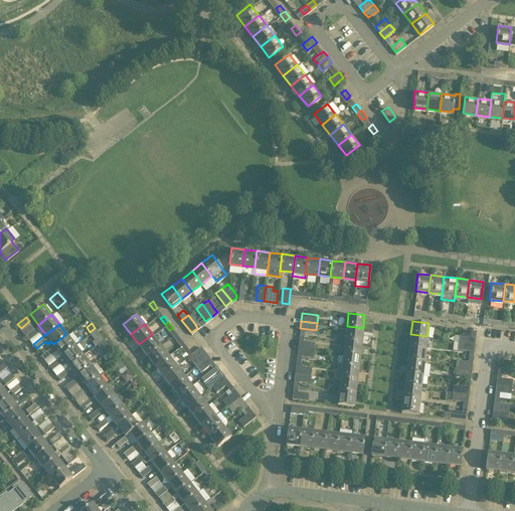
[(345,339),(361,341),(363,328),(347,326),(345,339)]
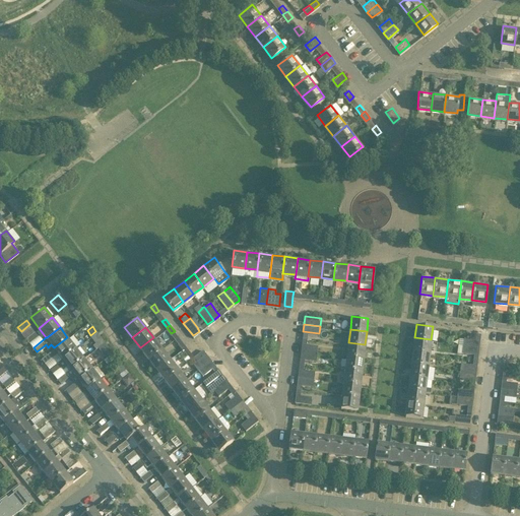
[(38,334),(35,330),(25,337),(28,341),(38,334)]
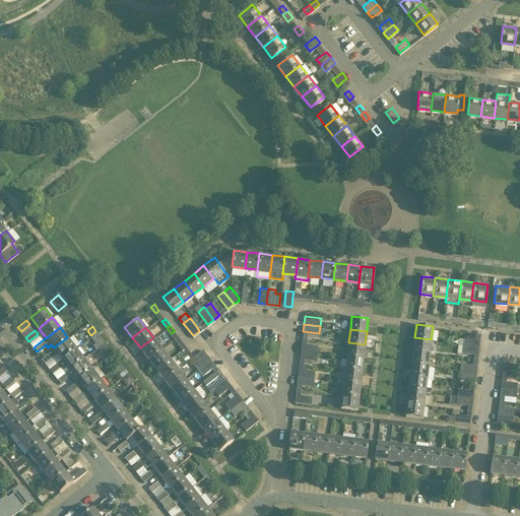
[(479,345),(480,337),(464,335),(463,343),(479,345)]
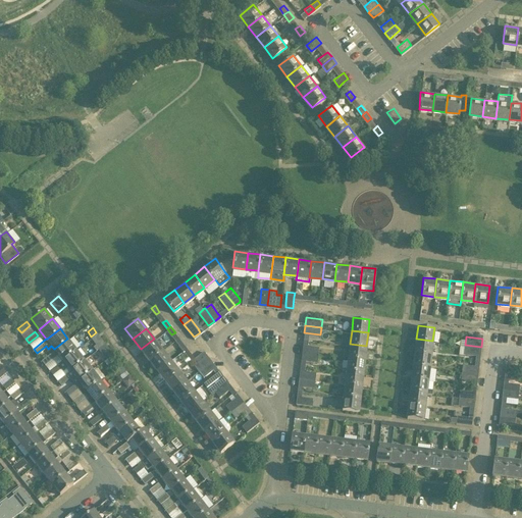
[(75,349),(67,339),(54,349),(41,359),(45,363),(57,353),(62,359),(75,349)]
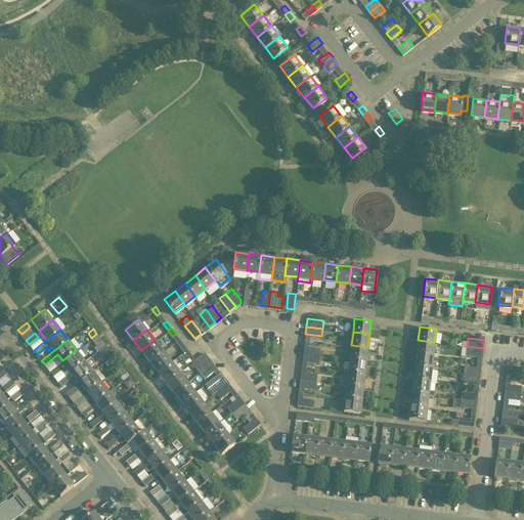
[(149,360),(162,350),(155,340),(141,350),(149,360)]
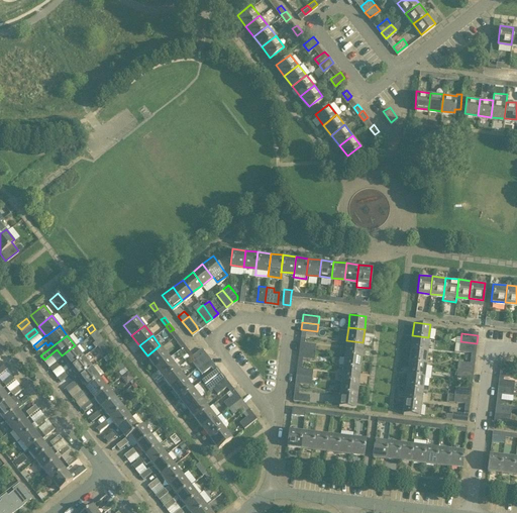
[(412,335),(411,347),(427,349),(433,350),(434,338),(428,337),(412,335)]
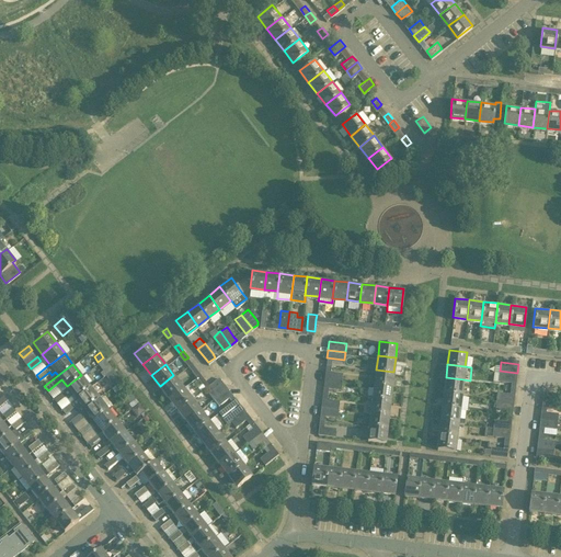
[(195,365),(191,368),(196,375),(201,372),(195,365)]
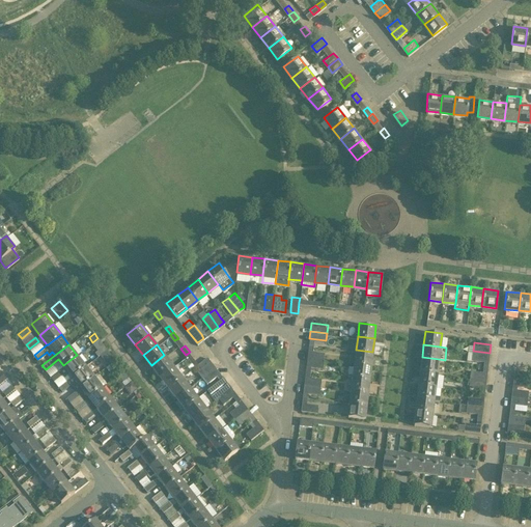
[(308,349),(307,357),(324,359),(325,351),(308,349)]
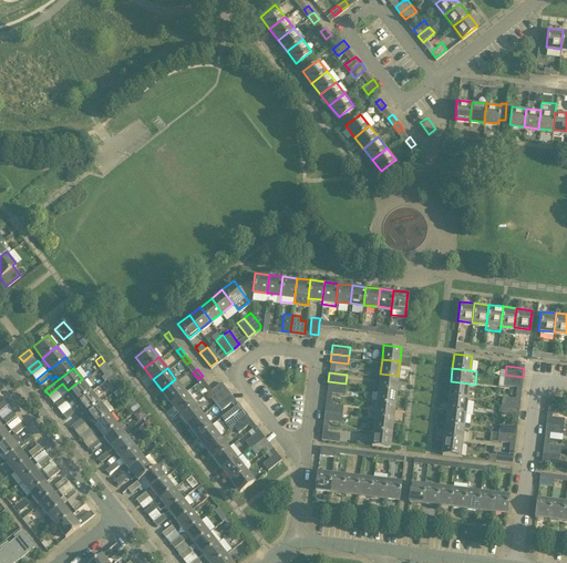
[(379,387),(397,389),(398,376),(380,374),(379,387)]
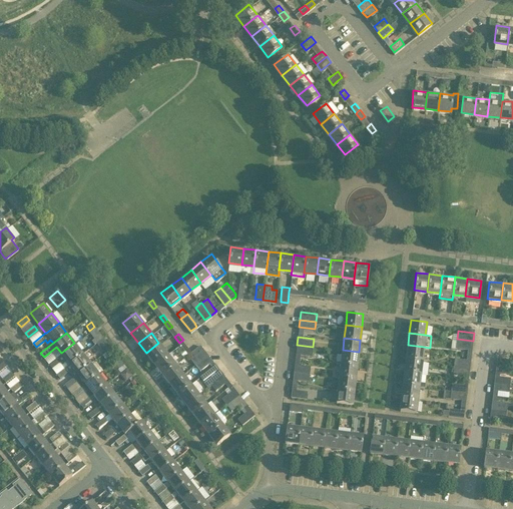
[(472,348),(473,341),(457,339),(456,346),(472,348)]
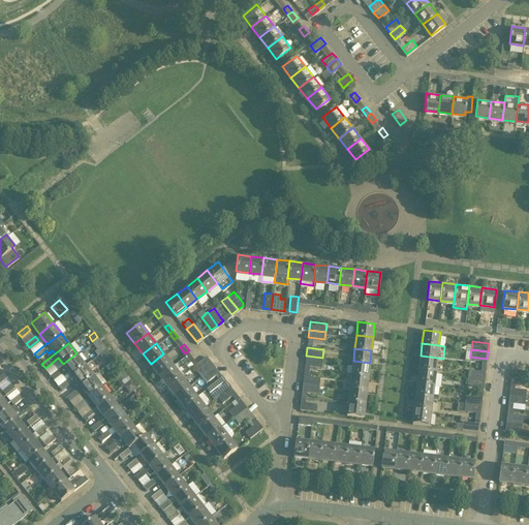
[(106,362),(113,357),(109,350),(101,356),(106,362)]
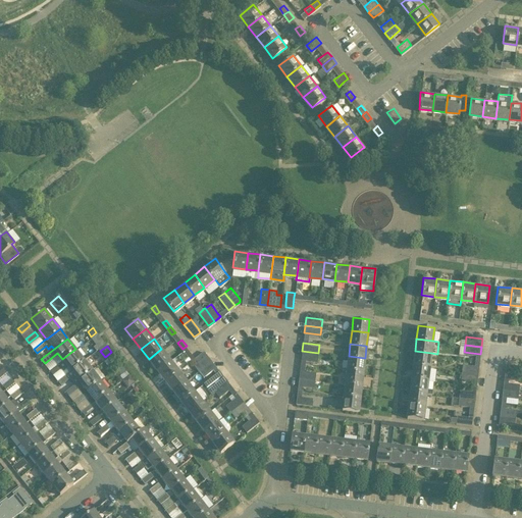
[(187,346),(183,349),(188,355),(191,353),(187,346)]
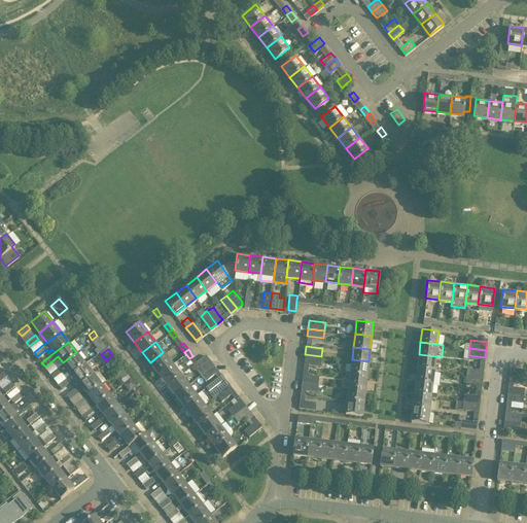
[(84,362),(76,352),(63,362),(59,365),(49,372),(54,377),(62,370),(64,373),(68,369),(71,373),(84,362)]
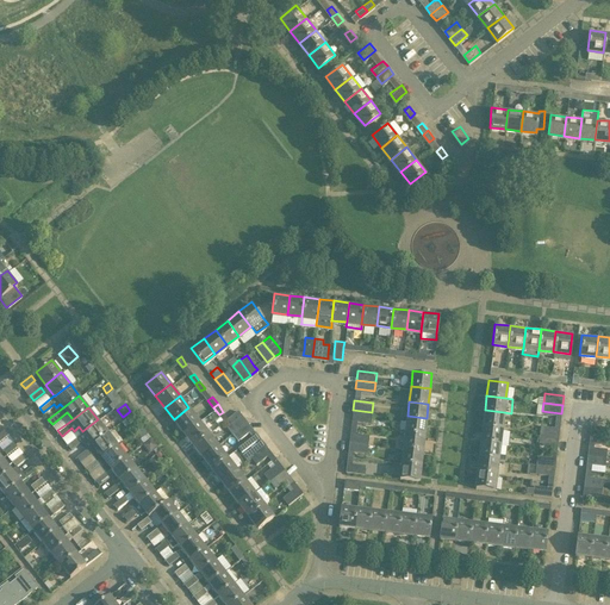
[(184,431),(198,419),(188,407),(174,419),(184,431)]
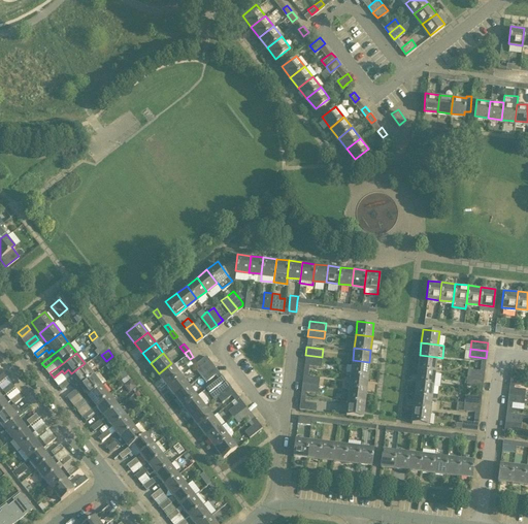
[(201,373),(213,363),(205,353),(197,360),(195,362),(198,365),(196,367),(201,373)]
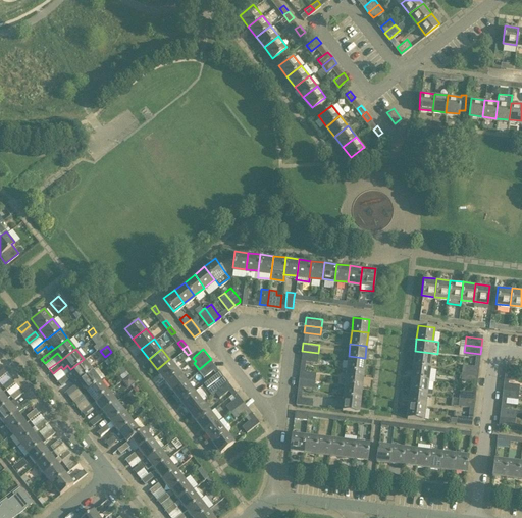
[(318,353),(302,351),(301,358),(317,360),(318,353)]
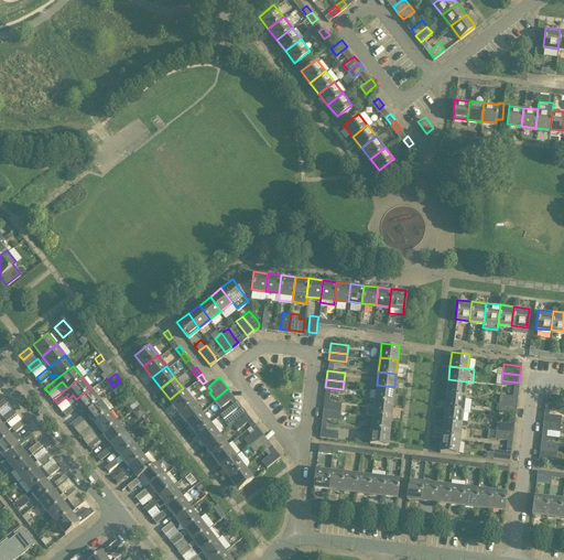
[(446,394),(464,396),(466,381),(448,379),(446,394)]
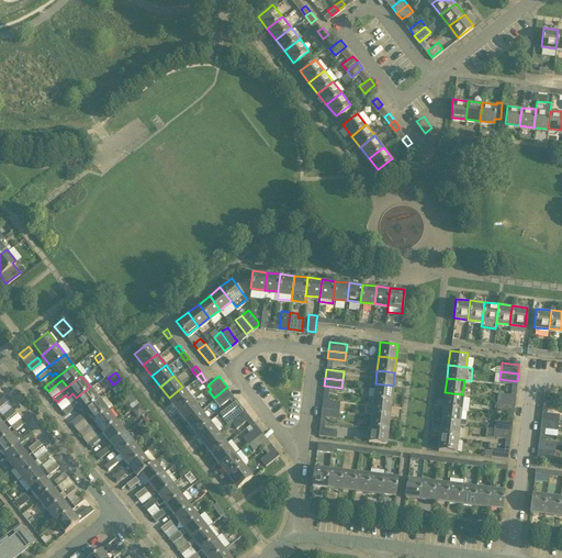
[(76,398),(71,400),(75,405),(77,408),(81,404),(85,409),(99,398),(99,397),(105,391),(97,380),(90,387),(76,398)]
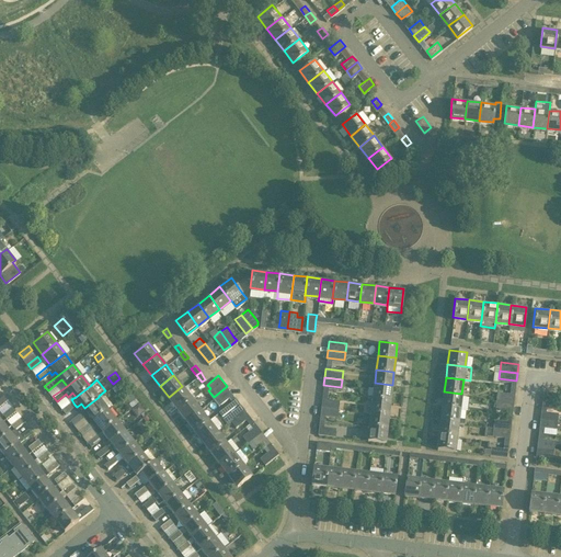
[(373,397),(390,399),(392,385),(375,383),(373,397)]
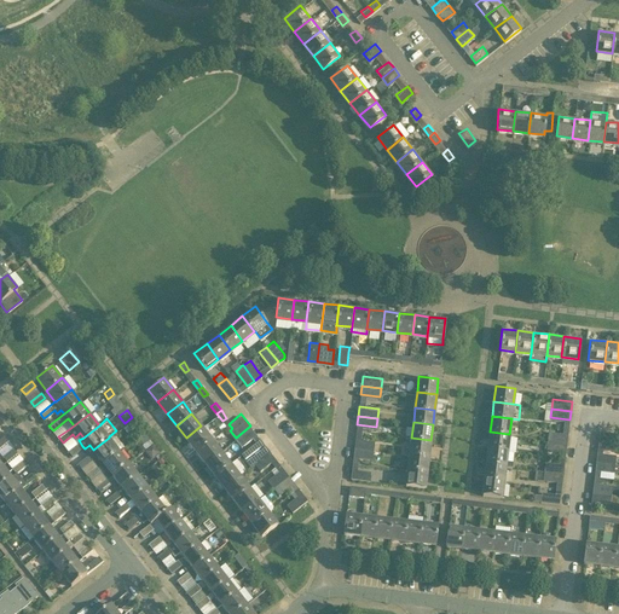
[(195,450),(210,438),(201,426),(186,438),(195,450)]
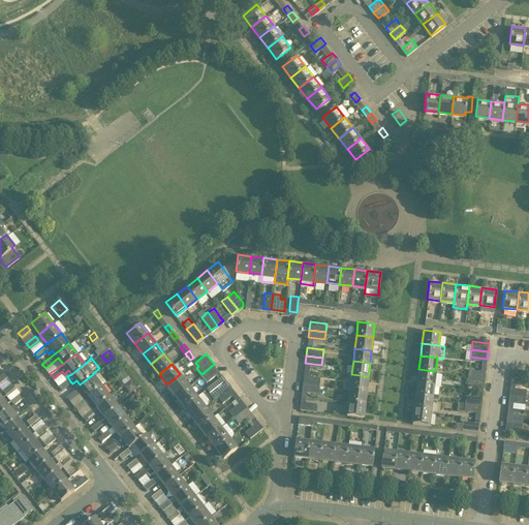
[(214,364),(201,374),(206,380),(219,370),(214,364)]
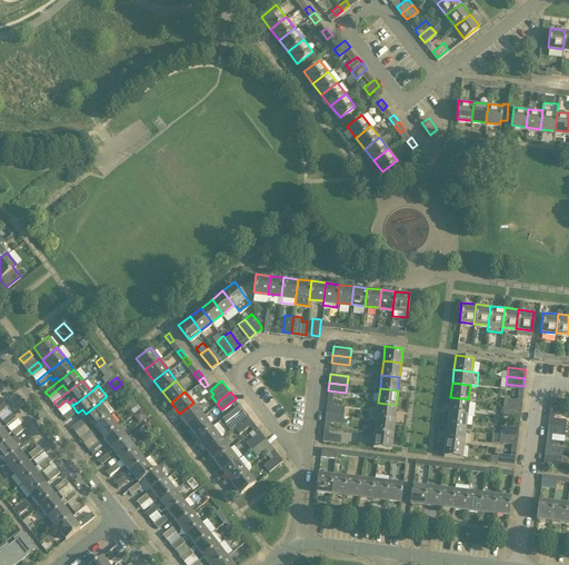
[(521,406),(521,397),(505,395),(503,404),(521,406)]
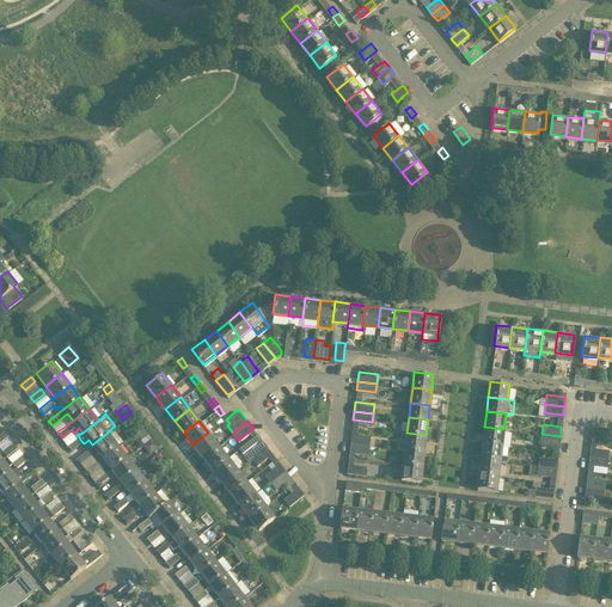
[(611,427),(593,424),(592,434),(611,435),(611,427)]
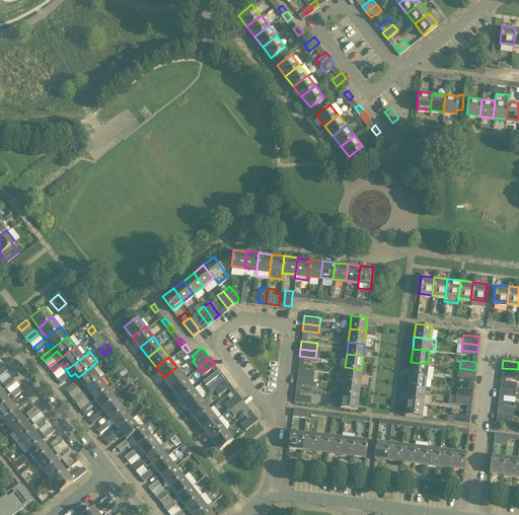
[(411,362),(410,374),(426,376),(432,377),(434,365),(427,364),(411,362)]
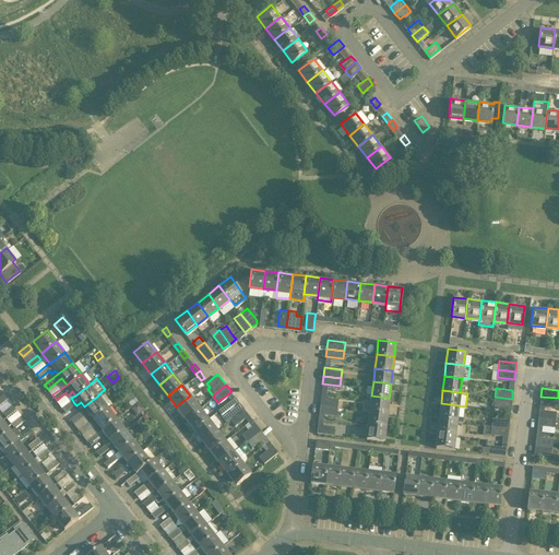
[(321,394),(320,403),(337,405),(339,397),(321,394)]
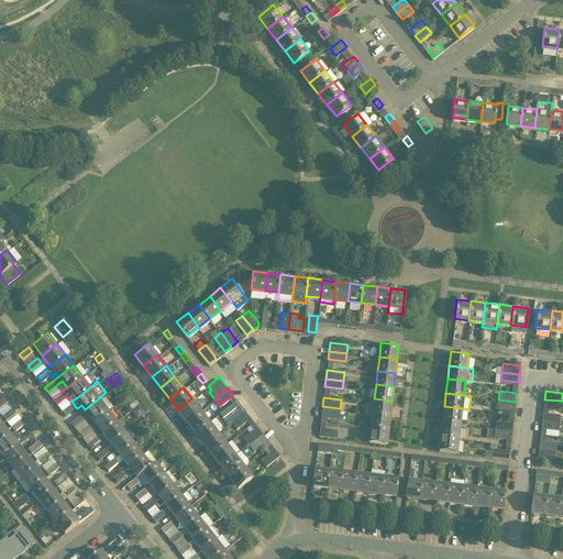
[(99,398),(85,409),(94,420),(108,409),(99,398)]
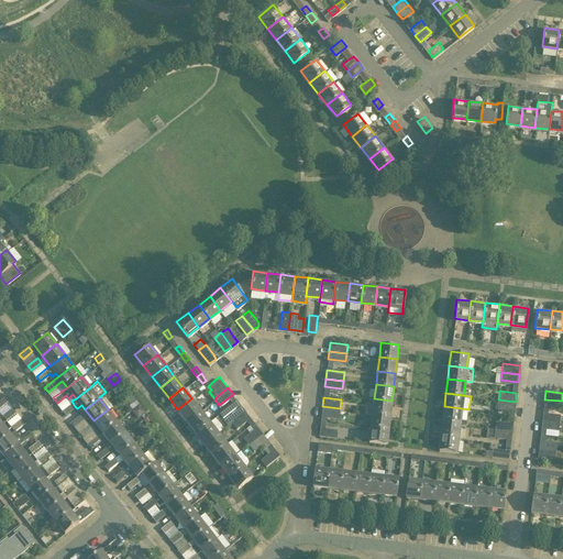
[(186,420),(200,409),(191,398),(177,409),(186,420)]
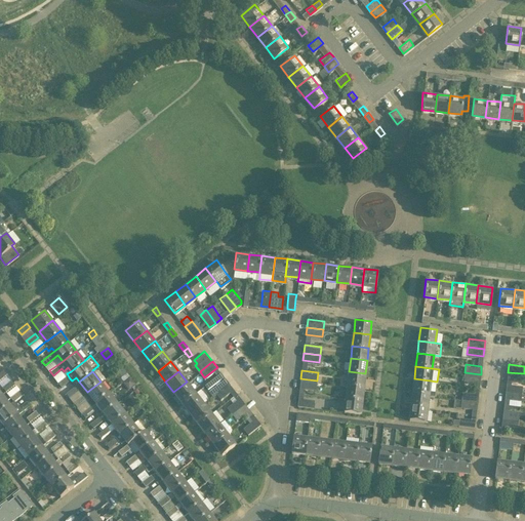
[(348,384),(364,386),(365,373),(349,371),(348,384)]
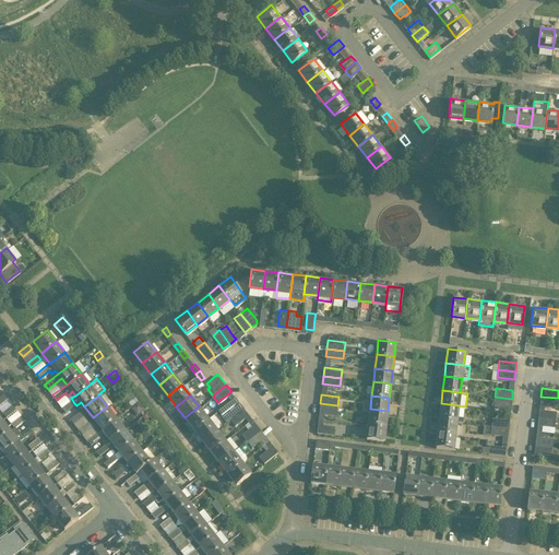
[(511,406),(512,399),(495,397),(494,404),(511,406)]
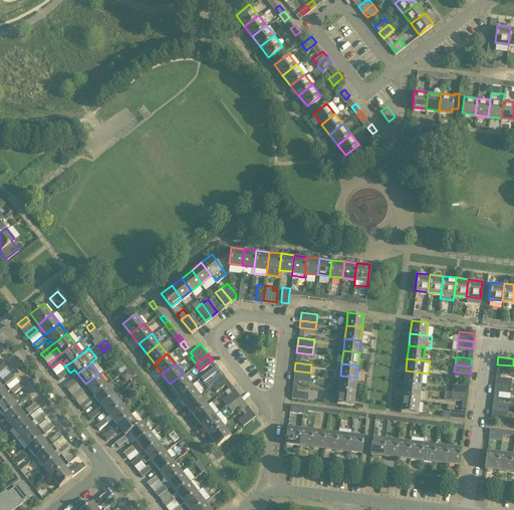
[(65,365),(56,372),(59,377),(68,370),(65,365)]
